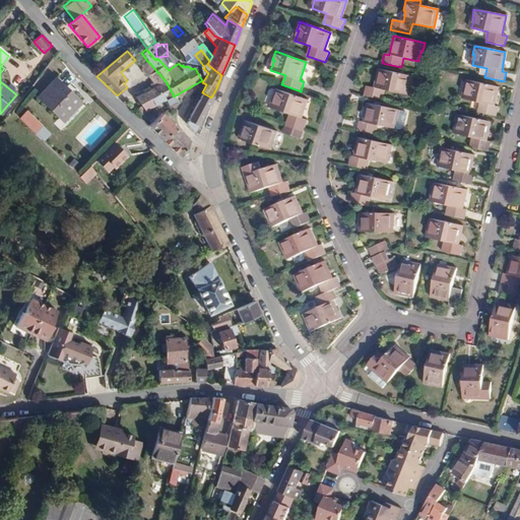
[(170,61),(165,66),(169,70),(174,66),(170,61)]
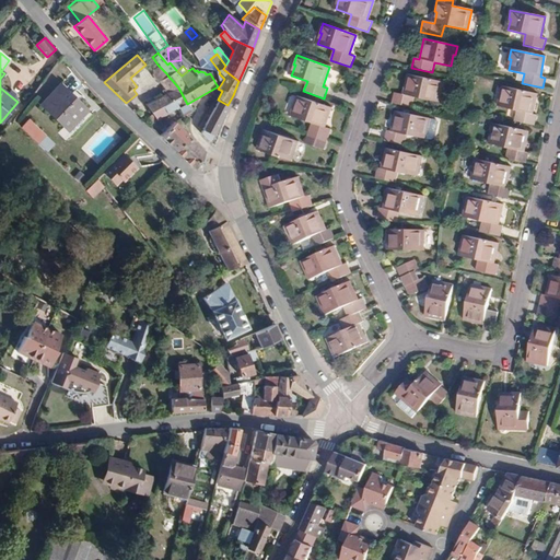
[(415,97),(436,102),(439,91),(441,92),(443,82),(408,74),(404,95),(394,93),(392,104),(412,108),(415,97)]
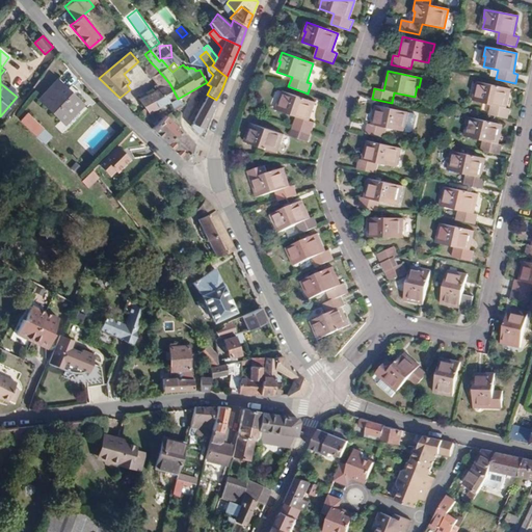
[(163,76),(160,73),(151,78),(156,85),(154,86),(156,90),(169,83),(163,76)]
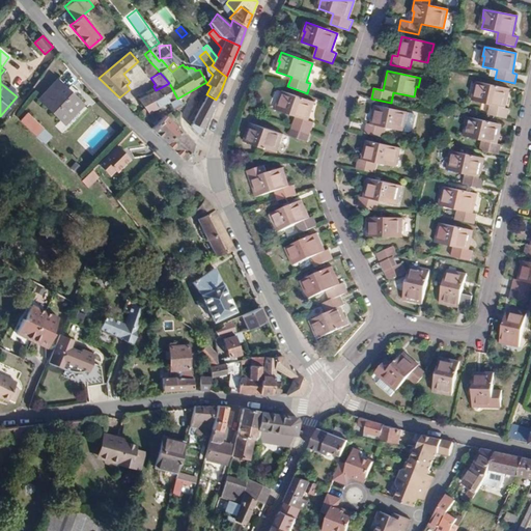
[(37,100),(60,121),(78,102),(55,80),(37,100)]
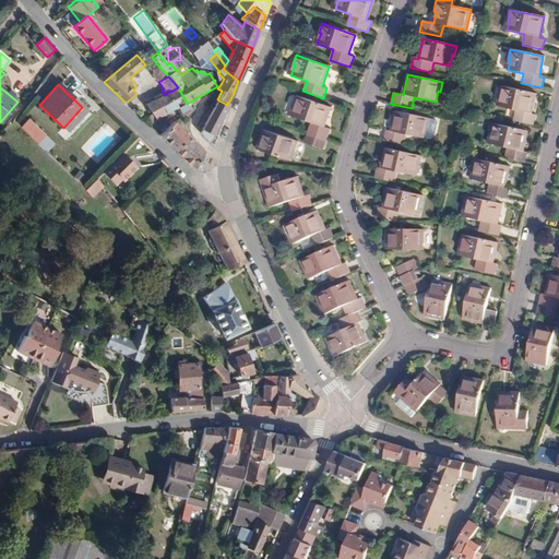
[(501,86),(499,96),(501,96),(499,107),(515,110),(513,121),(533,126),(536,115),(531,114),(535,94),(501,86)]
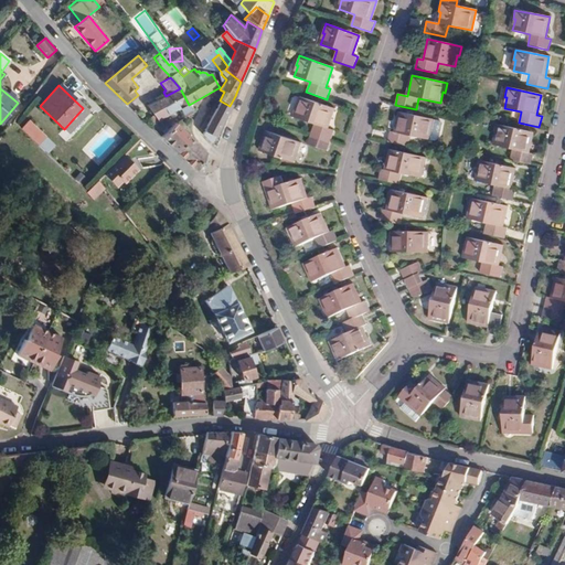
[(158,99),(168,116),(179,109),(184,119),(189,116),(192,114),(188,106),(189,105),(188,103),(180,88),(166,96),(158,99)]
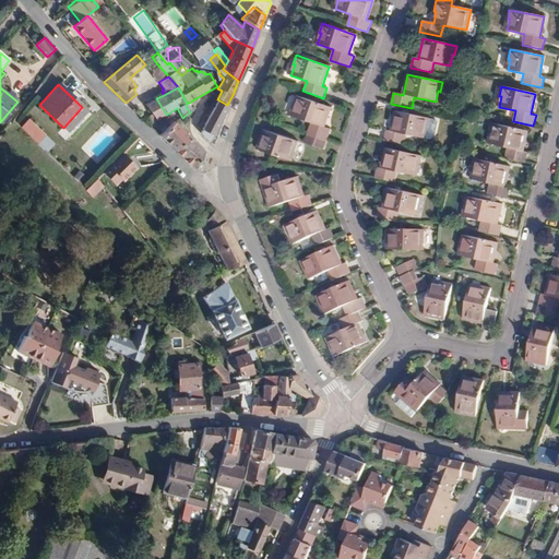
[(297,96),(294,105),(296,106),(293,117),(311,123),(308,133),(304,143),(323,150),(328,140),(331,129),(323,127),(330,108),(297,96)]
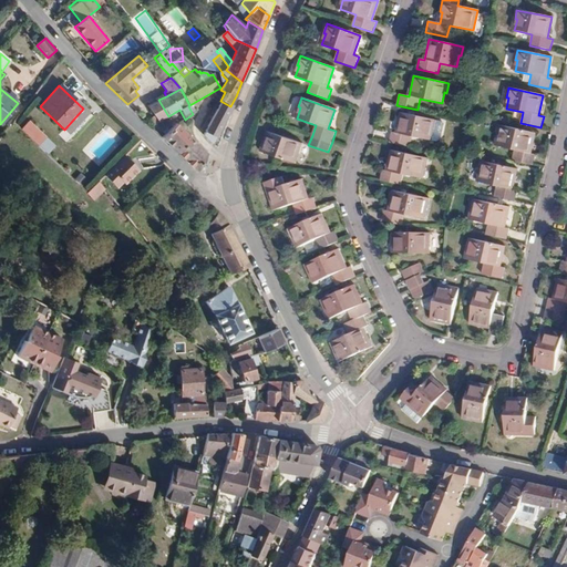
[(147,106),(160,122),(168,116),(158,100),(147,106)]
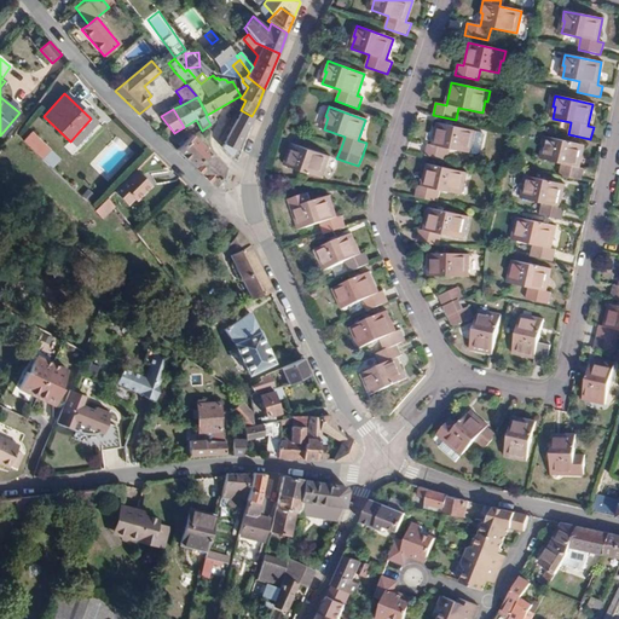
[(221,148),(231,157),(250,122),(253,117),(252,116),(241,110),(232,127),(221,148)]
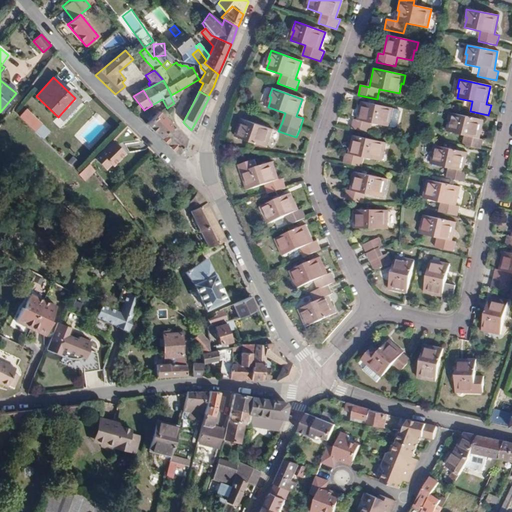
[(79,101),(75,98),(58,117),(62,120),(79,101)]
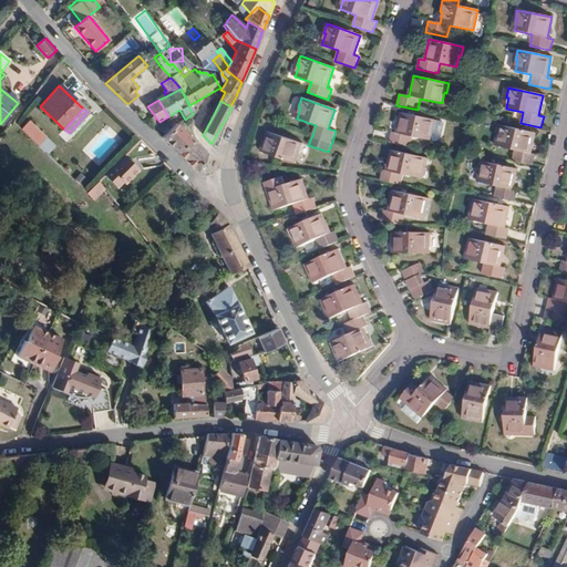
[(412,137),(429,141),(431,129),(433,130),(435,121),(401,113),(397,133),(391,132),(389,143),(410,148),(412,137)]
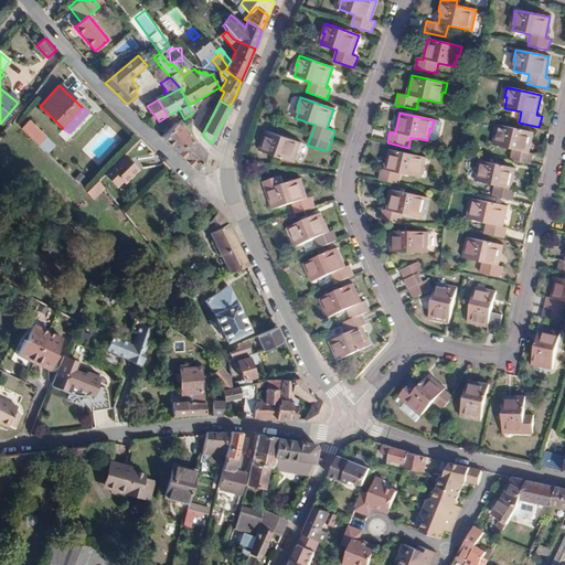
[(19,114),(12,123),(22,132),(30,125),(19,114)]
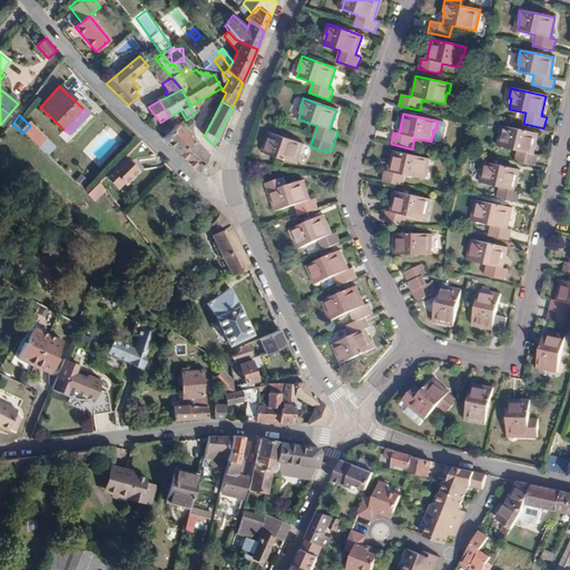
[(443,123),(438,121),(435,130),(433,129),(431,141),(439,143),(441,141),(445,126),(443,123)]
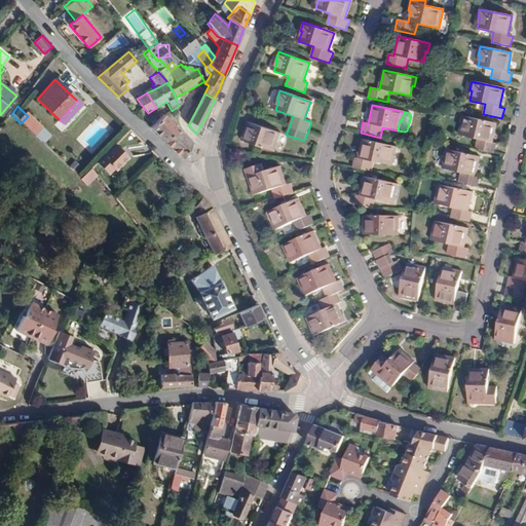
[(150,127),(166,143),(180,130),(165,116),(164,115),(150,127)]
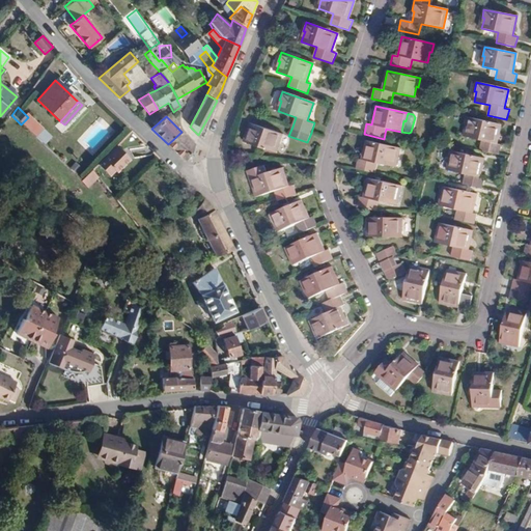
[(28,117),(21,124),(35,138),(43,130),(28,117)]
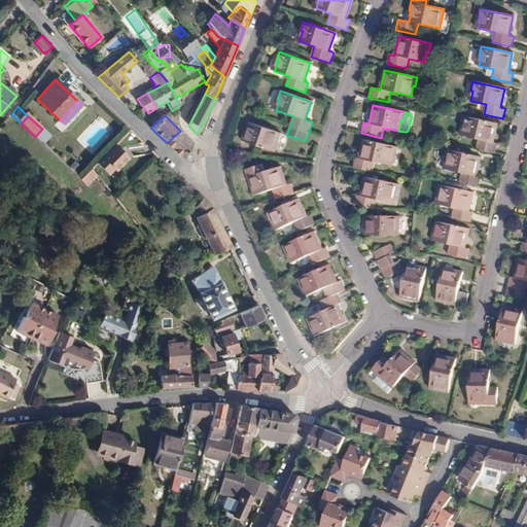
[(464,116),(463,126),(465,126),(462,136),(479,140),(476,149),(495,153),(497,144),(493,143),(497,124),(464,116)]
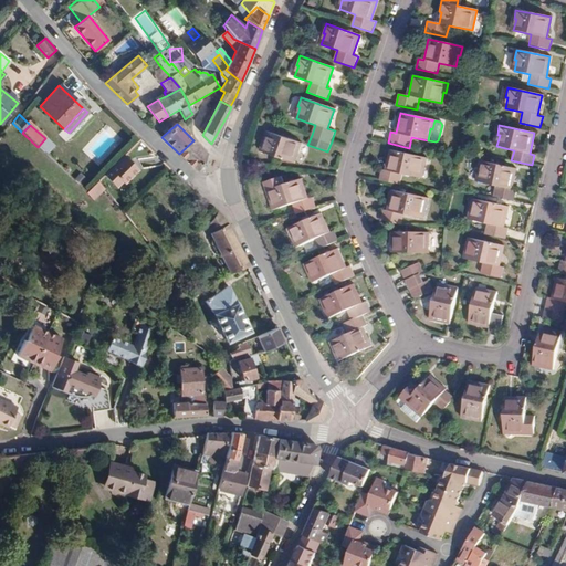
[(301,144),(270,133),(266,143),(264,143),(261,152),(294,163),(301,144)]
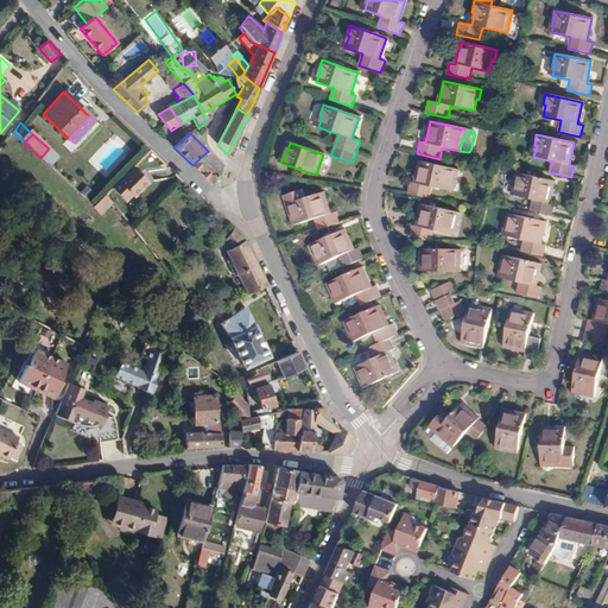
[(208,151),(192,165),(213,185),(222,166),(208,151)]
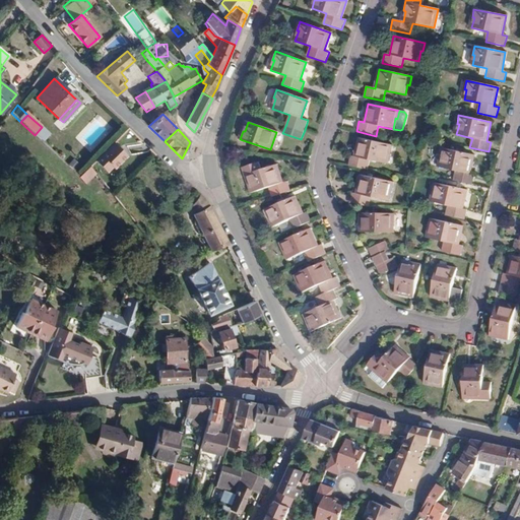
[(370,159),(385,164),(387,153),(389,153),(391,145),(360,138),(355,157),(350,156),(348,167),(368,171),(370,159)]
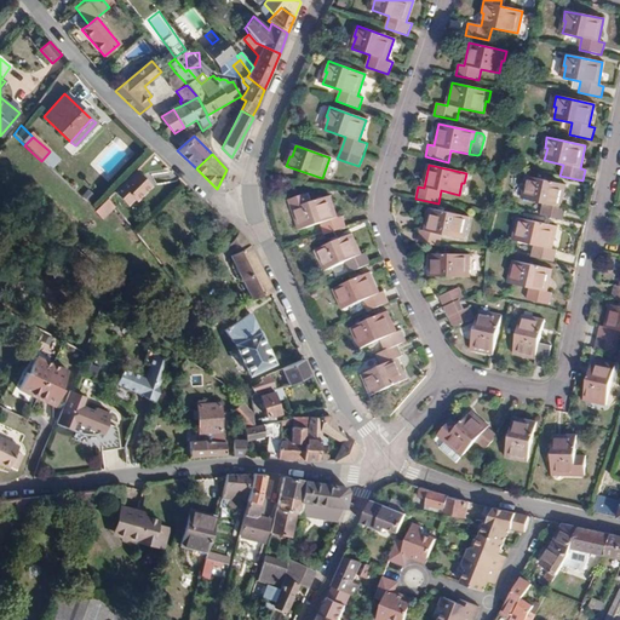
[(136,170),(108,197),(114,205),(114,206),(120,200),(126,206),(133,199),(136,201),(151,185),(136,170)]
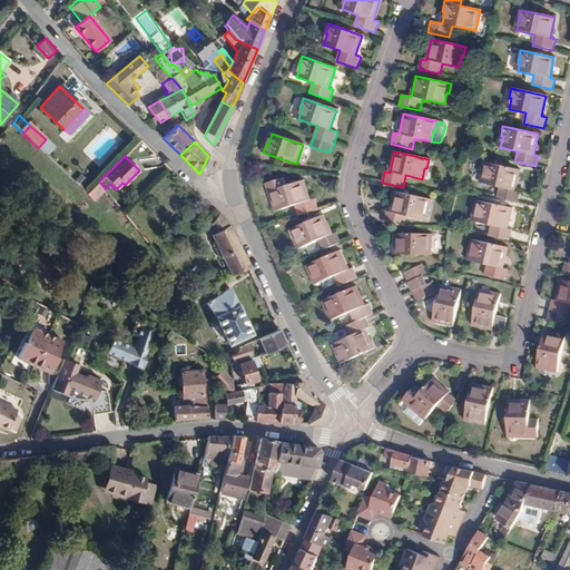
[(484,163),(482,172),(484,173),(482,184),(499,187),(497,198),(517,203),(520,192),(514,190),(519,169),(484,163)]
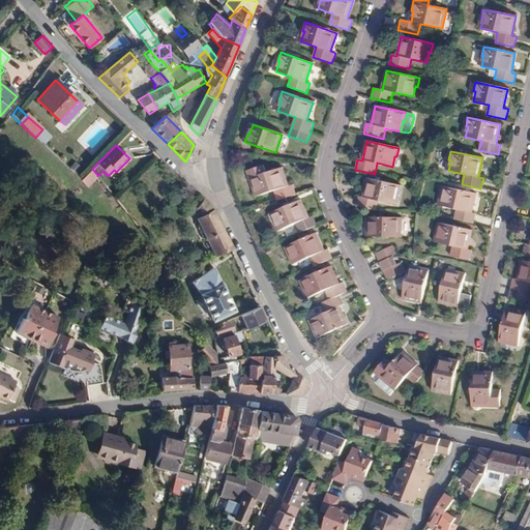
[(445,170),(448,155),(440,153),(437,168),(445,170)]
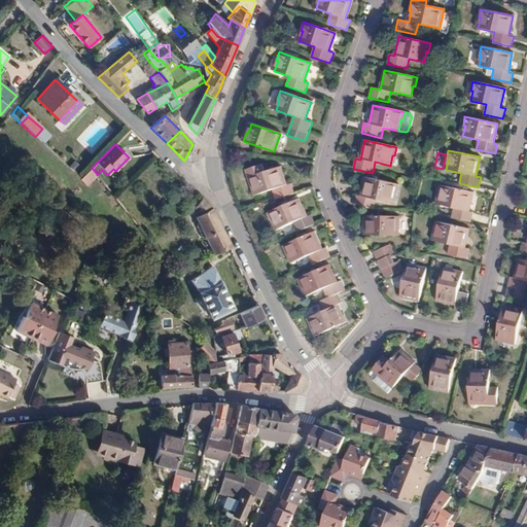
[(253,185),(256,196),(273,189),(276,200),(294,194),(291,183),(287,185),(281,167),(265,172),(262,165),(246,170),(251,185),(253,185)]
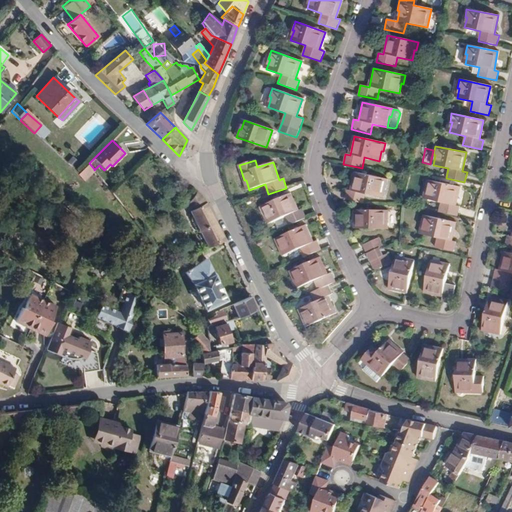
[(89,163),(82,170),(87,176),(94,169),(89,163)]
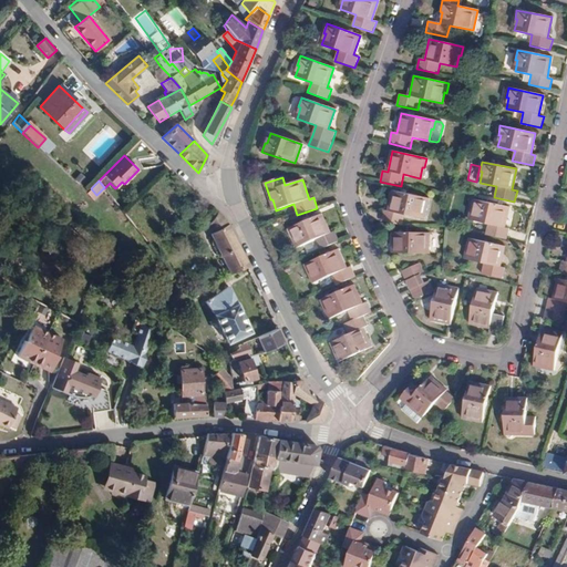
[(91,188),(86,193),(93,198),(96,195),(91,188)]
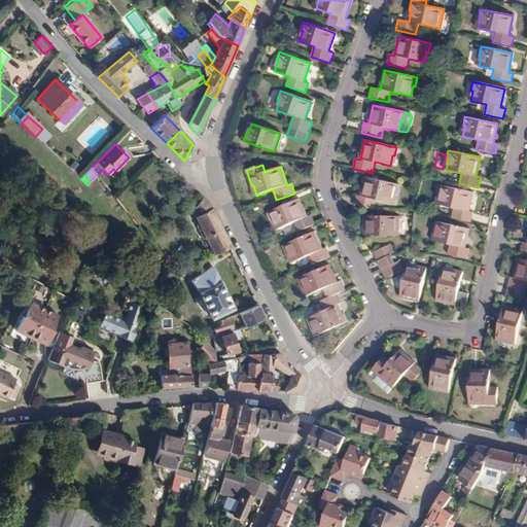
[(376,200),(392,204),(394,192),(396,194),(398,185),(365,178),(361,197),(357,196),(355,206),(361,207),(374,210),(376,200)]
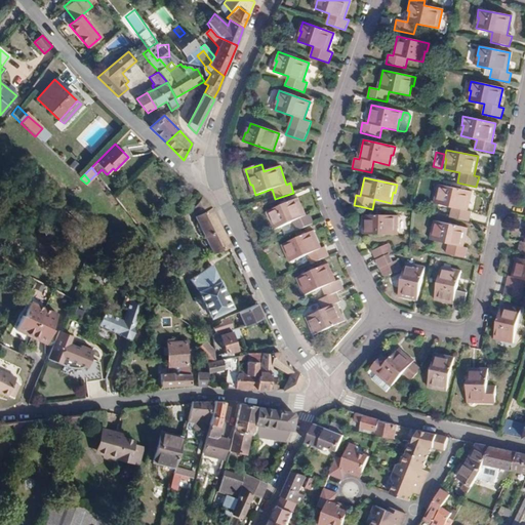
[(439,185),(437,194),(439,194),(437,204),(452,208),(450,217),(470,221),(472,211),(467,210),(471,192),(439,185)]
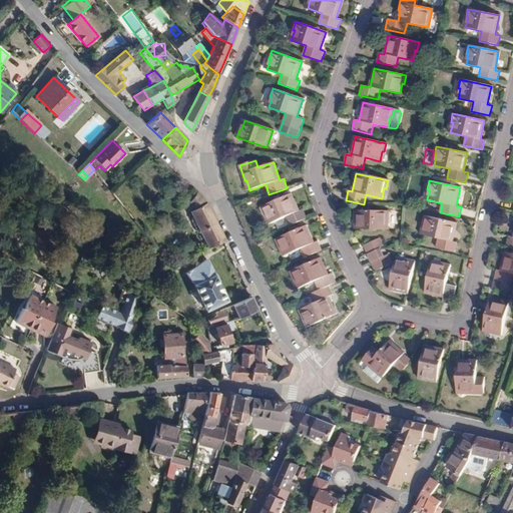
[(196,191),(196,192),(187,205),(208,248),(223,241),(225,240),(206,204),(196,191)]
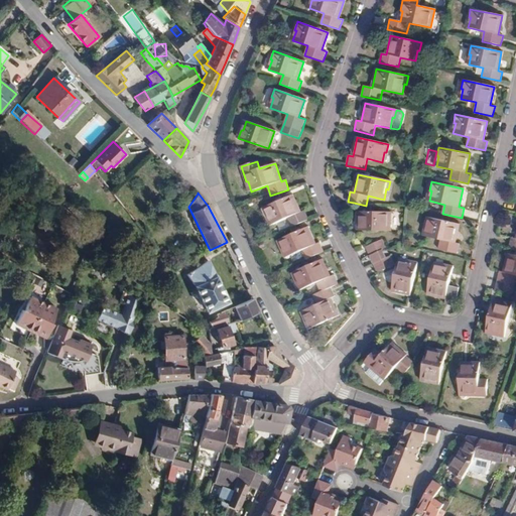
[(263,209),(266,217),(268,216),(272,225),(287,219),(291,228),(308,220),(304,211),(300,213),(292,195),(263,209)]
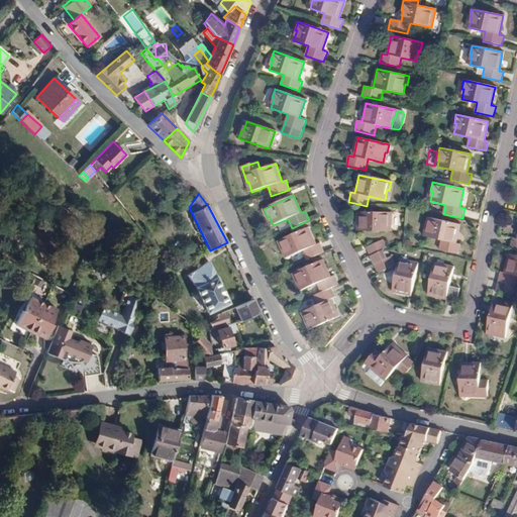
[(358,230),(389,231),(389,221),(391,221),(391,212),(358,211),(358,230)]
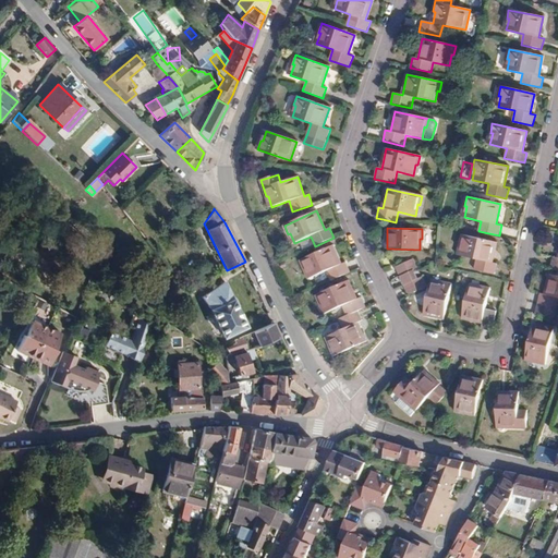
[(462,235),(460,244),(462,244),(460,256),(476,259),(474,270),(495,275),(497,264),(492,263),(496,242),(462,235)]
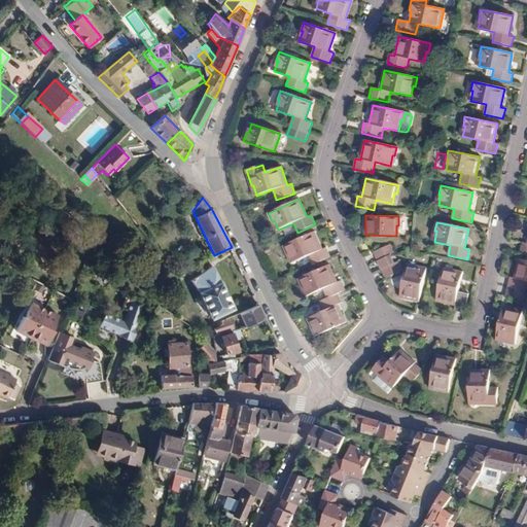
[(283,246),(287,254),(289,253),(293,262),(309,255),(313,265),(330,256),(326,247),(322,249),(314,232),(283,246)]
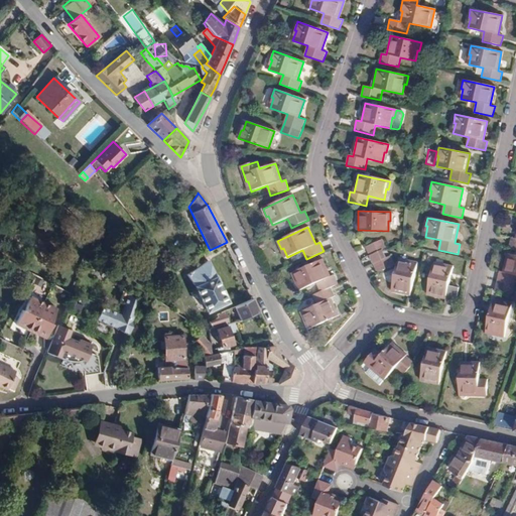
[(383,239),(365,247),(369,256),(373,264),(377,273),(394,265),(390,256),(386,258),(382,250),(387,248),(383,239)]
